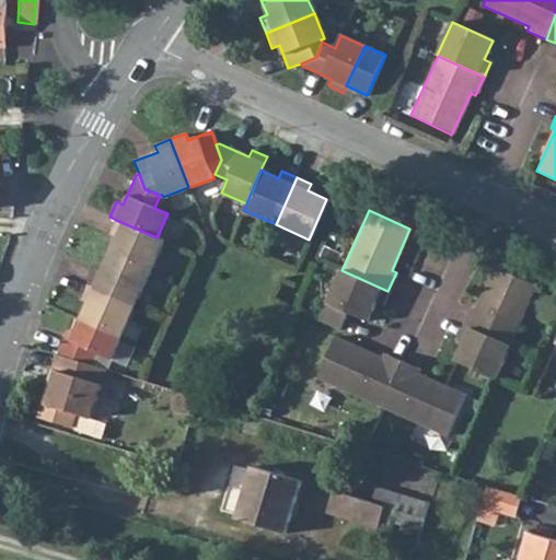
[(157,237),(116,220),(109,234),(116,237),(108,255),(149,273),(163,241),(157,237)]
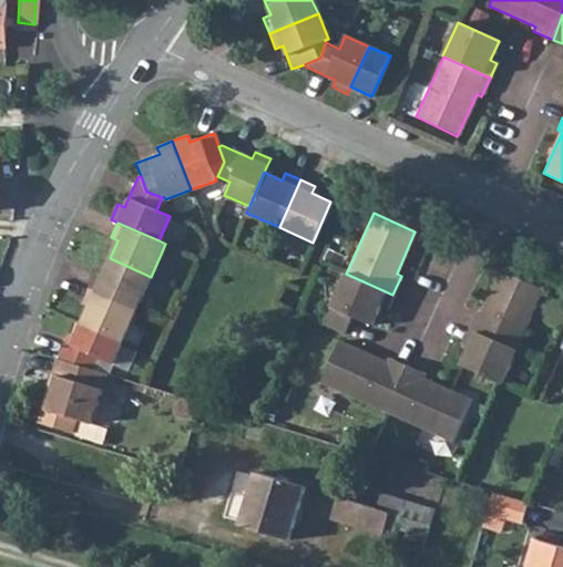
[(151,277),(110,258),(102,276),(94,272),(88,288),(135,309),(151,277)]
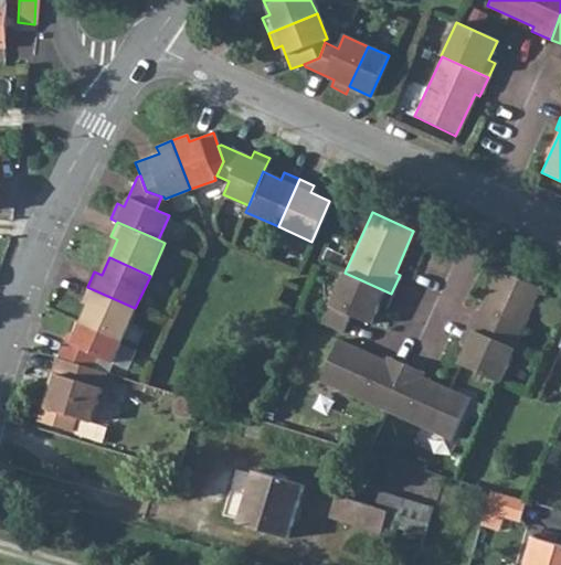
[(466,328),(512,348),(539,287),(498,269),(479,311),(475,309),(466,328)]
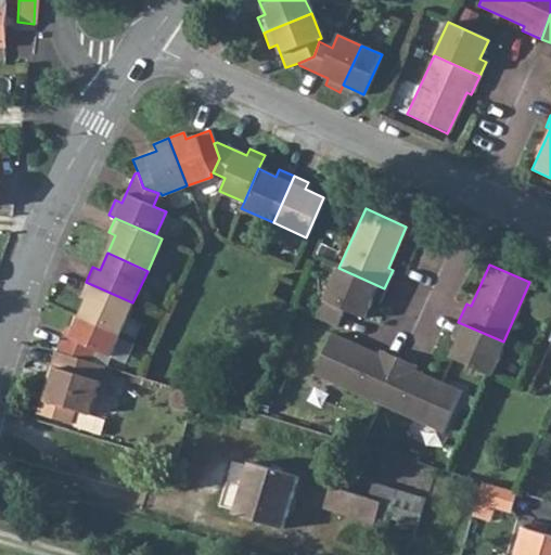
[(338,268),(337,268),(322,300),(343,309),(364,319),(371,305),(375,307),(384,288),(338,268)]
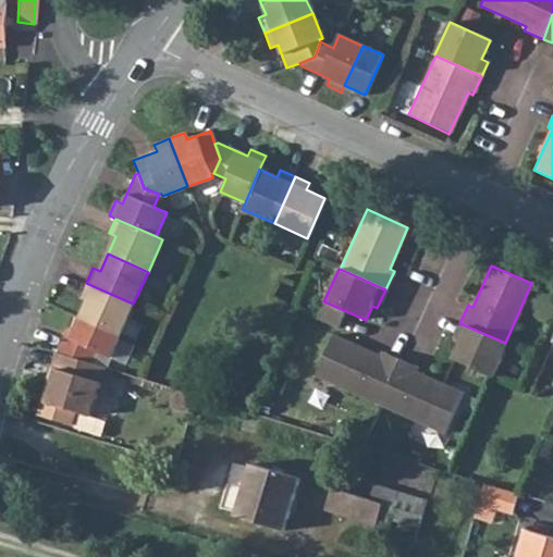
[(133,304),(86,283),(80,298),(86,301),(78,319),(119,336),(133,304)]
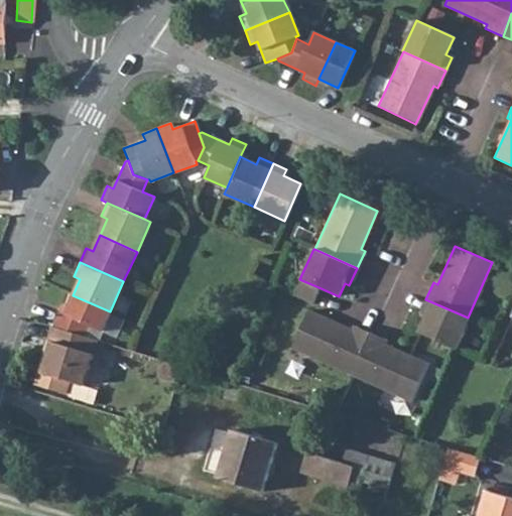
[(311,303),(318,287),(299,279),(292,295),(311,303)]
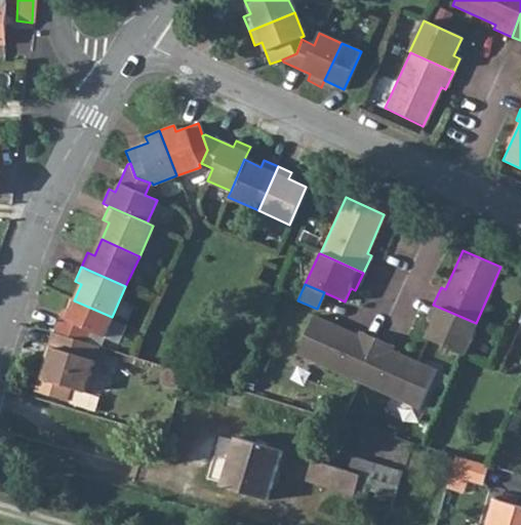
[(89,329),(104,335),(112,317),(74,300),(66,319),(59,316),(51,332),(84,341),(89,329)]
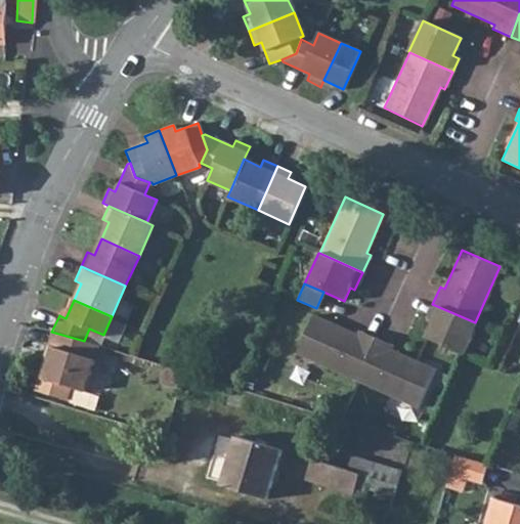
[(475,322),(432,304),(426,317),(432,320),(423,337),(463,354),(476,323),(475,322)]
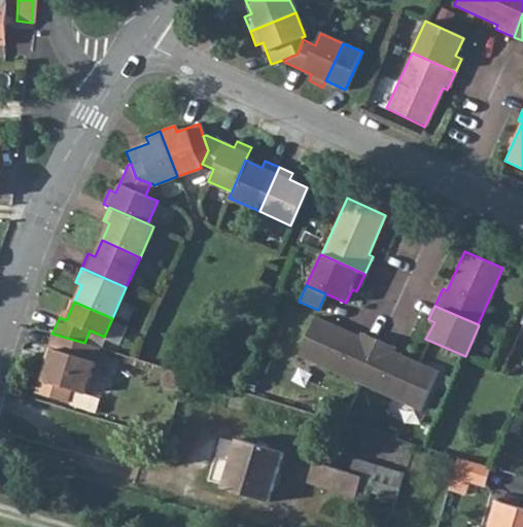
[(314,317),(297,355),(358,383),(377,340),(359,332),(357,337),(314,317)]
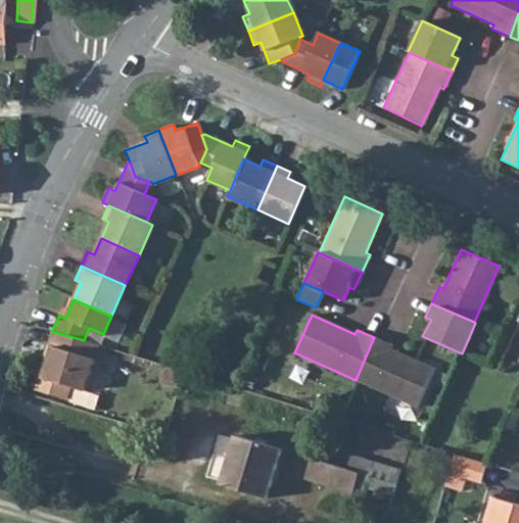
[(96,344),(51,331),(47,346),(51,348),(43,377),(39,376),(34,390),(65,399),(68,386),(83,390),(96,344)]
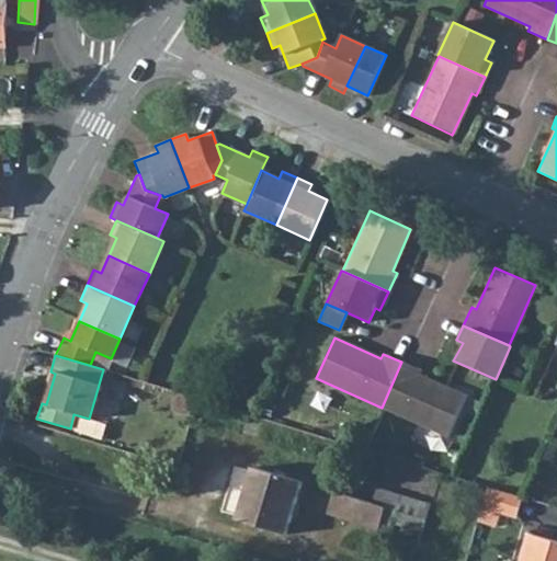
[(401,362),(382,408),(446,436),(465,396),(419,375),(420,370),(401,362)]
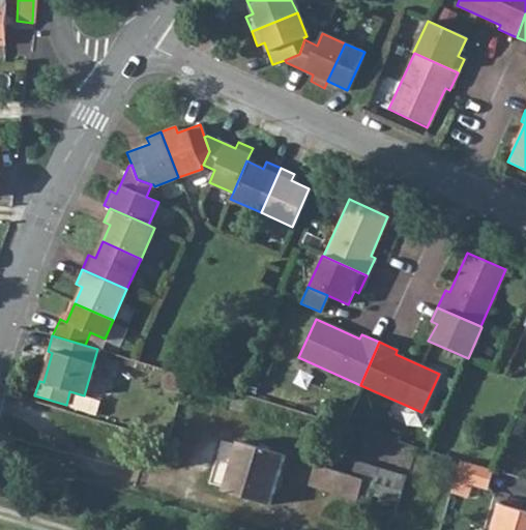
[(164,387),(180,391),(184,376),(169,371),(164,387)]
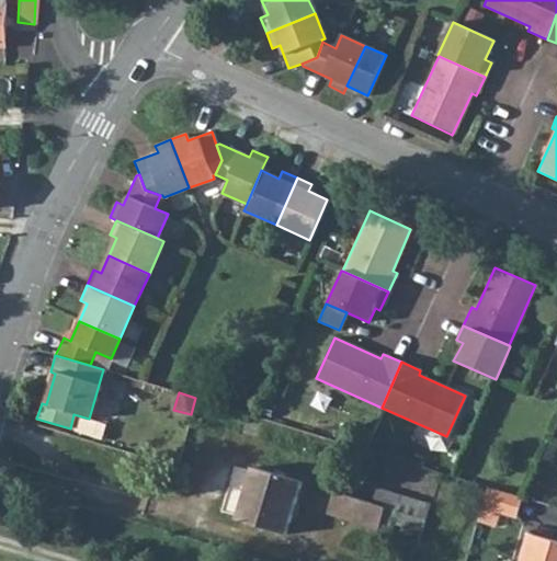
[(236,518),(283,533),(299,480),(252,466),(236,518)]
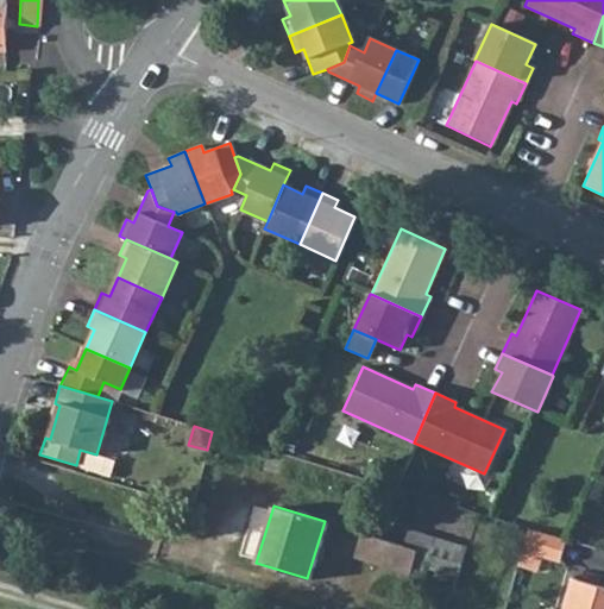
[(559,559),(565,539),(527,527),(521,548),(559,559)]
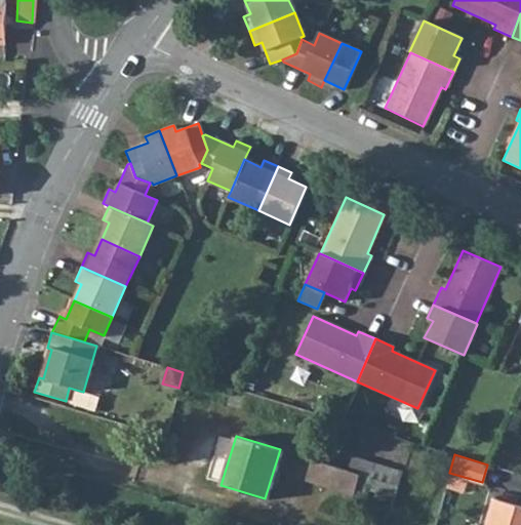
[(363,488),(392,497),(400,474),(350,457),(346,471),(310,459),(304,481),(359,498),(363,488)]
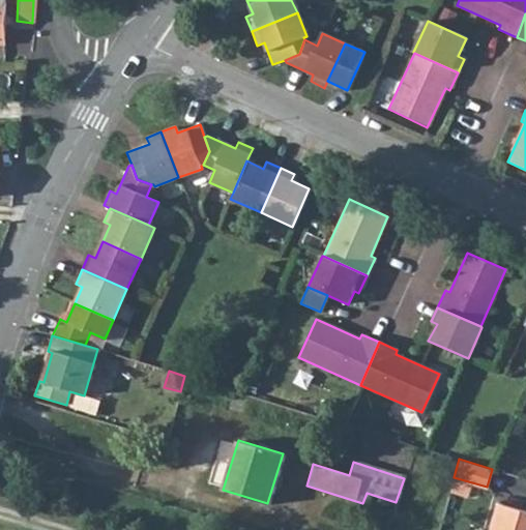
[(525,529),(525,510),(497,503),(489,529),(525,529)]
